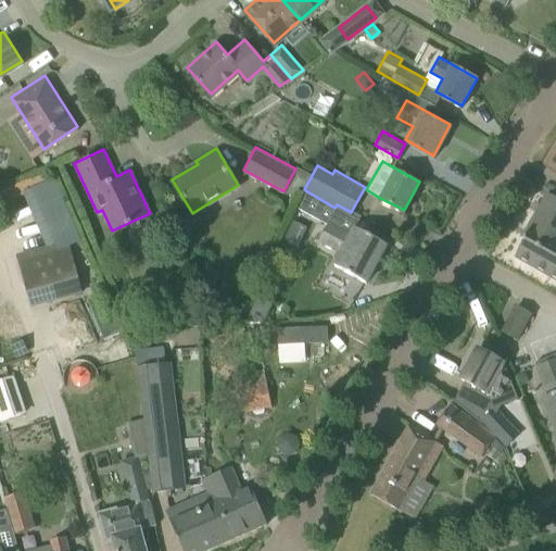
[(305,190),(298,208),(326,224),(318,239),(339,250),(332,262),(365,280),(387,241),(365,230),(368,223),(351,212),(337,204),(335,208),(305,190)]
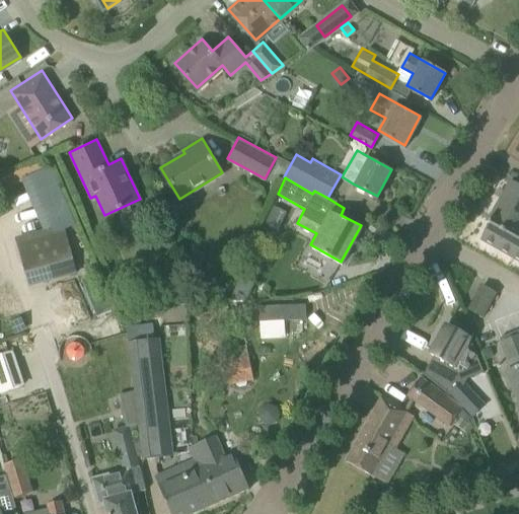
[(494,212),(480,236),(518,258),(518,181),(511,177),(492,211),(494,212)]
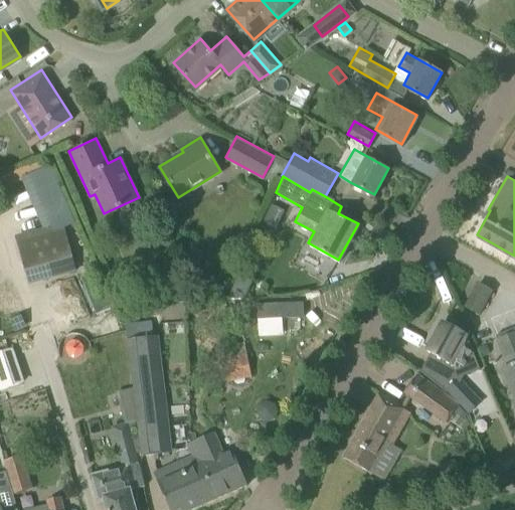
[(271,203),(261,225),(273,230),(282,208),(271,203)]
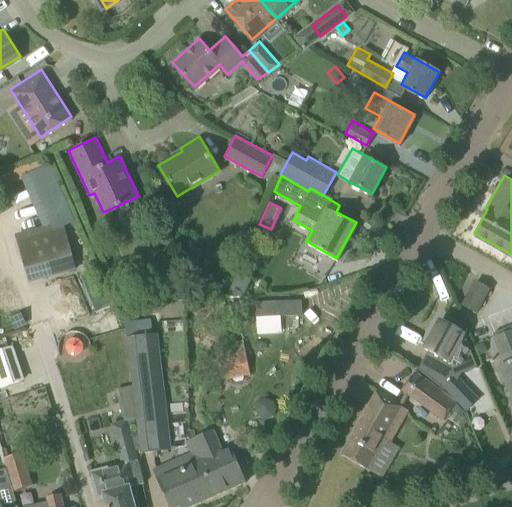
[(14,232),(28,280),(75,267),(62,219),(14,232)]
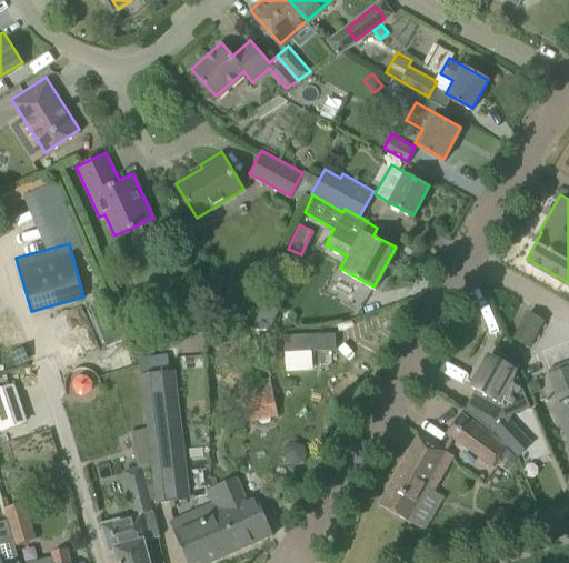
[(513,335),(529,344),(543,318),(528,310),(513,335)]
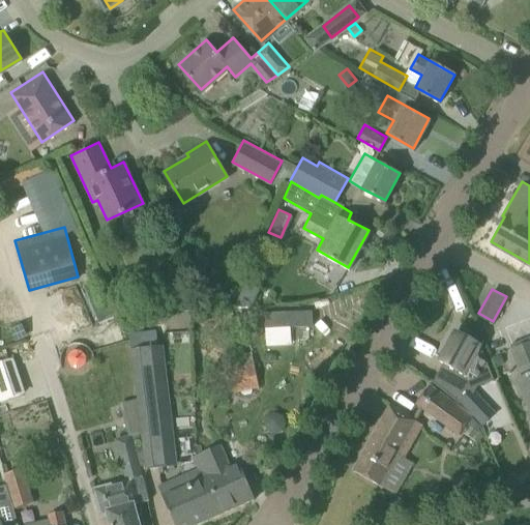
[(442,359),(431,379),(457,400),(465,408),(471,413),(486,401),(474,388),(477,383),(493,377),(479,344),(469,338),(472,332),(469,323),(464,321),(459,331),(454,329),(439,357),(442,359)]
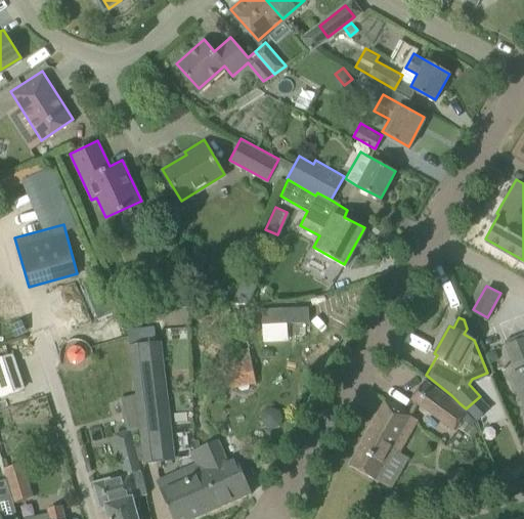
[(523,332),(519,334),(520,337),(506,342),(517,371),(510,373),(523,406),(523,332)]
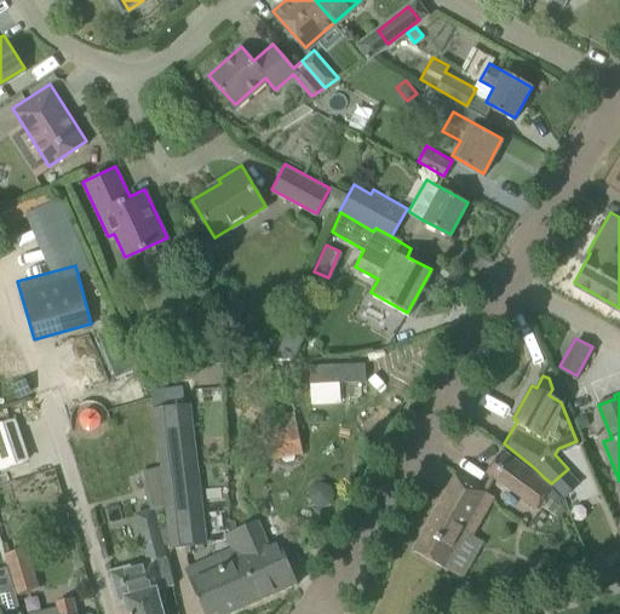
[(187,402),(154,406),(171,545),(191,543),(191,540),(185,499),(197,498),(187,402)]
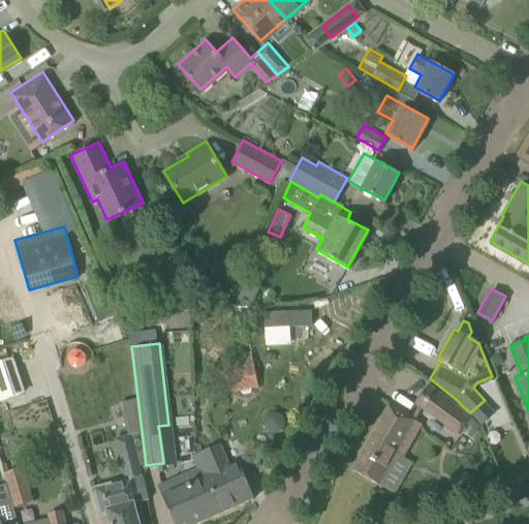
[(226,357),(234,390),(257,384),(251,351),(226,357)]
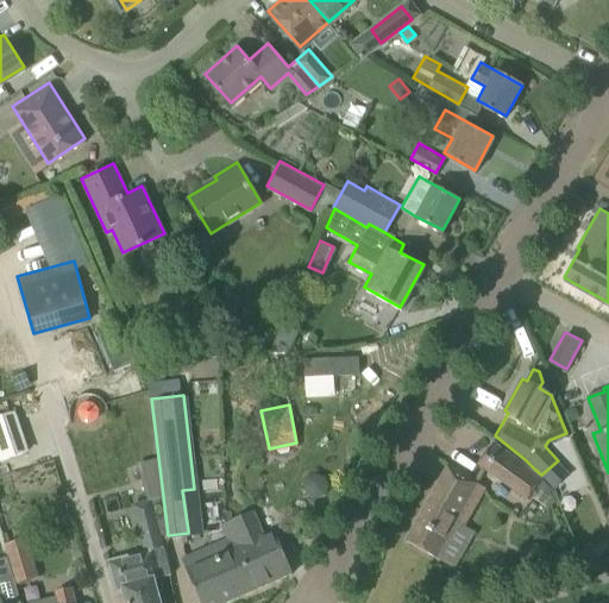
[(575,404),(565,407),(569,416),(577,414),(575,404)]
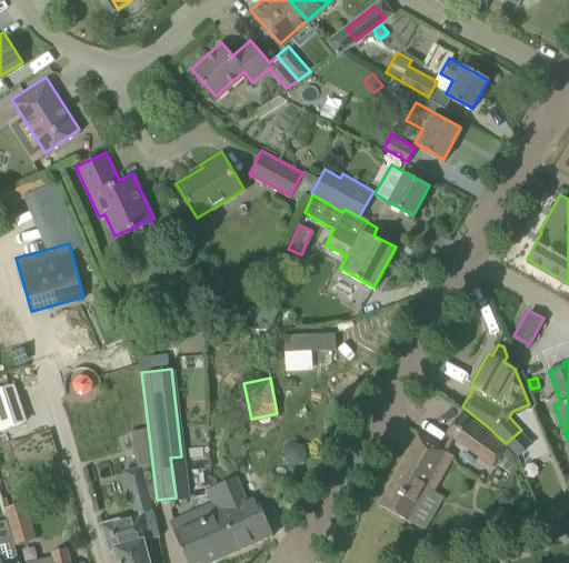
[(446,430),(492,463),(506,443),(499,438),(460,410),(446,430)]
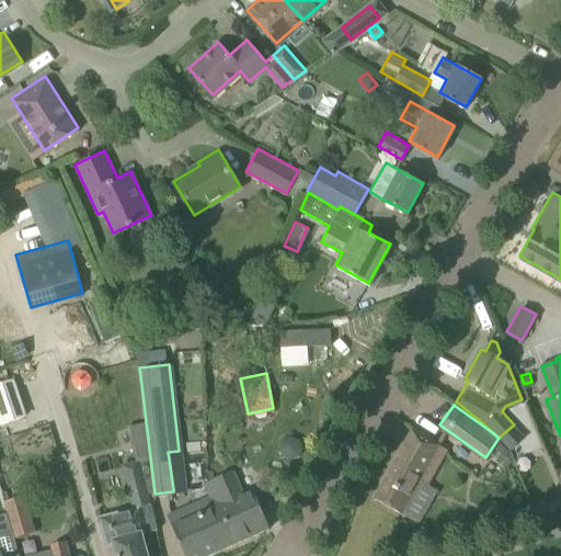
[(373,496),(402,511),(442,441),(413,424),(373,496)]
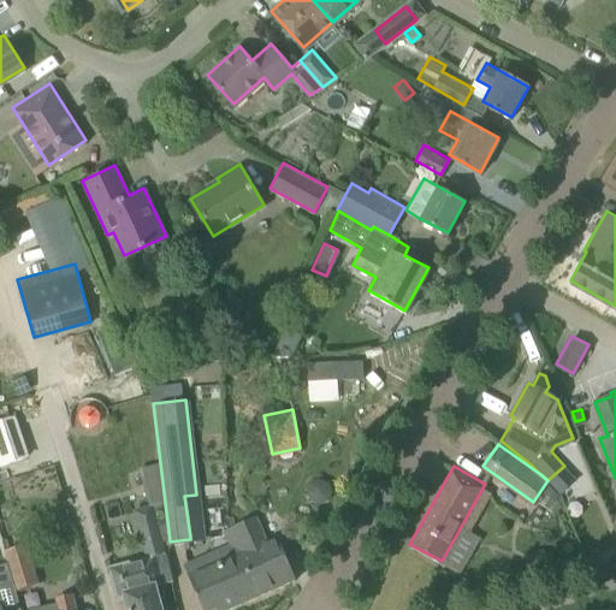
[(311,480),(307,490),(311,498),(319,502),(329,498),(332,490),(329,480),(320,477),(311,480)]
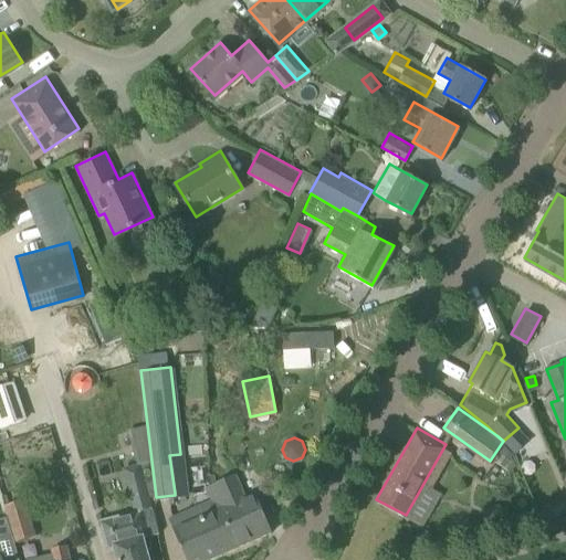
[(169,516),(187,559),(198,559),(271,528),(254,490),(244,495),(234,471),(230,473),(209,483),(215,496),(169,516)]
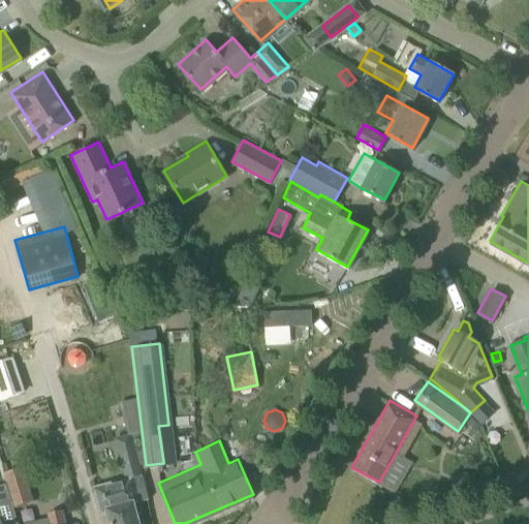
[(119,453),(126,481),(94,490),(100,511),(106,509),(111,523),(138,523),(135,512),(142,510),(138,498),(148,496),(134,449),(119,453)]
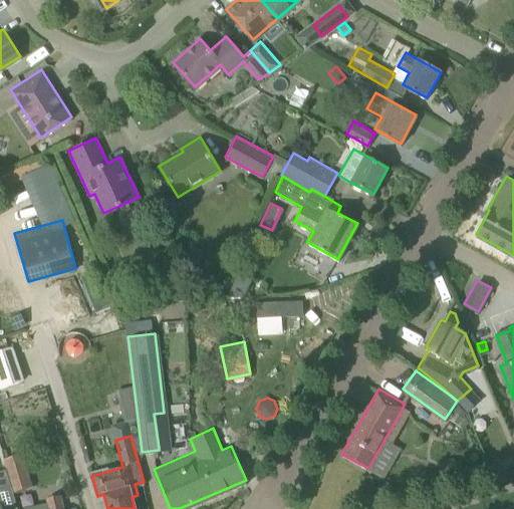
[(3,458),(13,490),(32,485),(22,452),(3,458)]
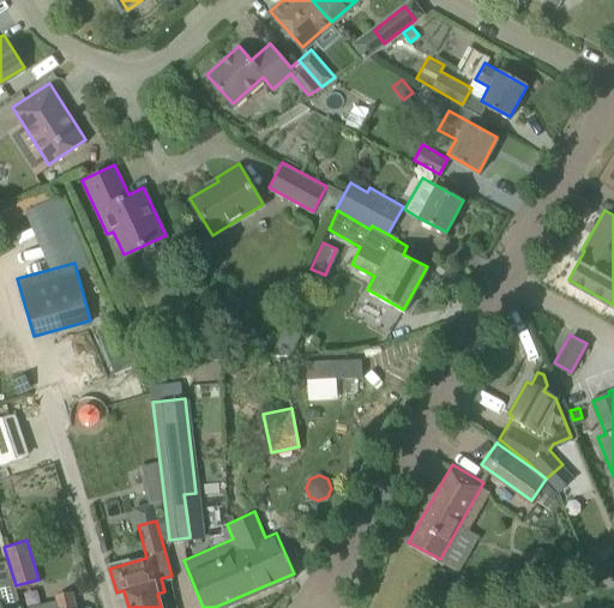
[(0,607),(2,607),(2,605),(16,601),(6,567),(0,569),(0,607)]
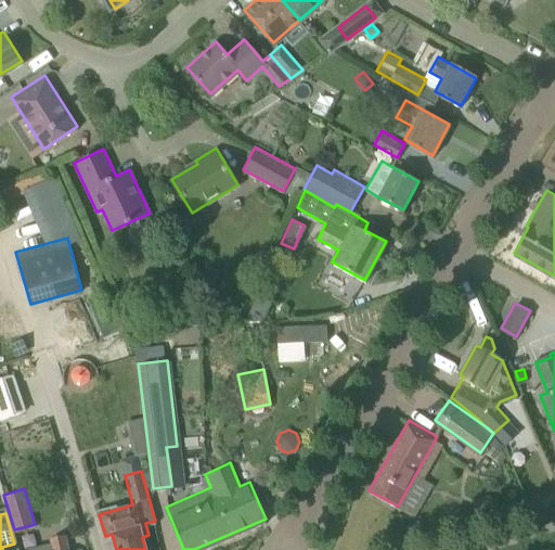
[(50,537),(51,541),(25,548),(25,549),(69,549),(66,533),(50,537)]
